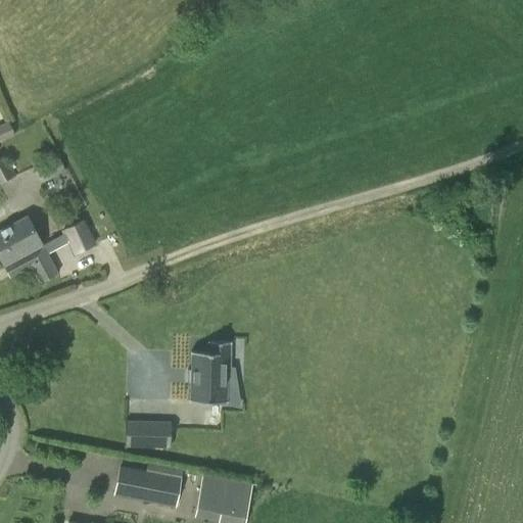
[(0,141),(14,135),(7,122),(0,125),(0,141)]
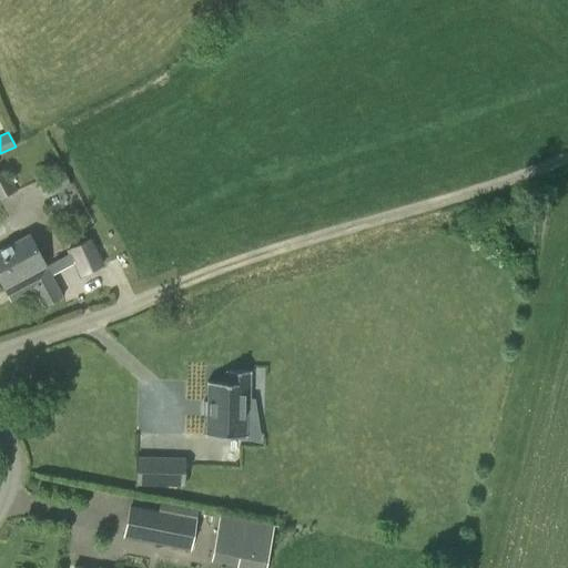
[(0,199),(17,191),(6,169),(0,171),(0,199)]
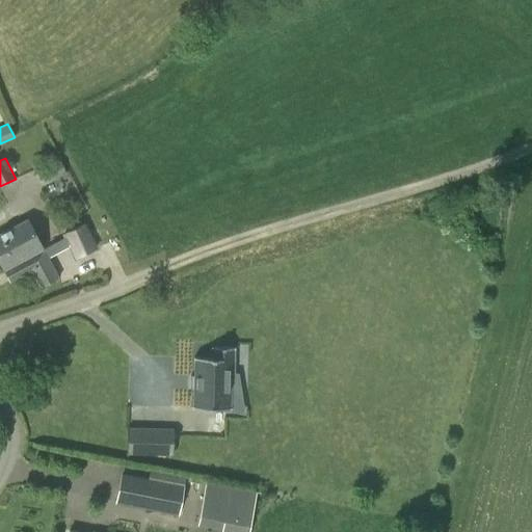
[(0,234),(0,264),(3,270),(42,249),(26,220),(0,234)]
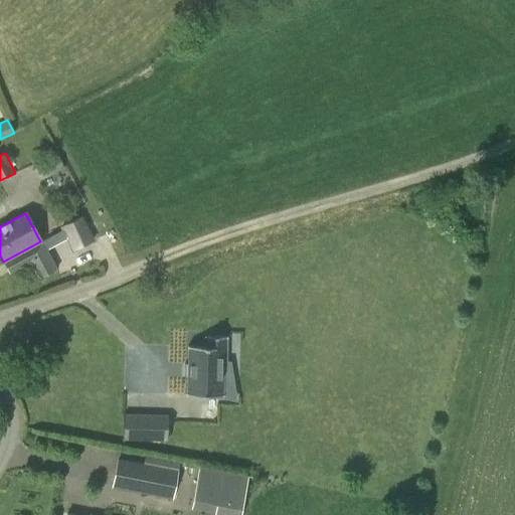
[(63,229),(68,237),(74,250),(94,241),(80,216),(62,225),(63,229)]
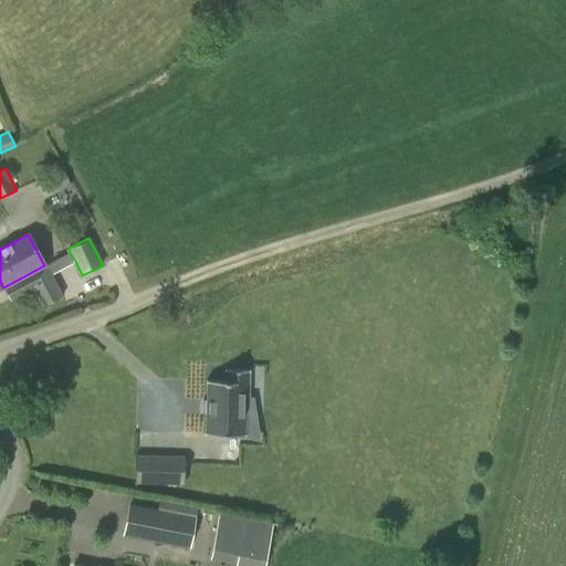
[(70,252),(44,265),(3,287),(10,300),(23,293),(25,296),(33,292),(42,307),(62,296),(50,275),(75,261),(70,252)]
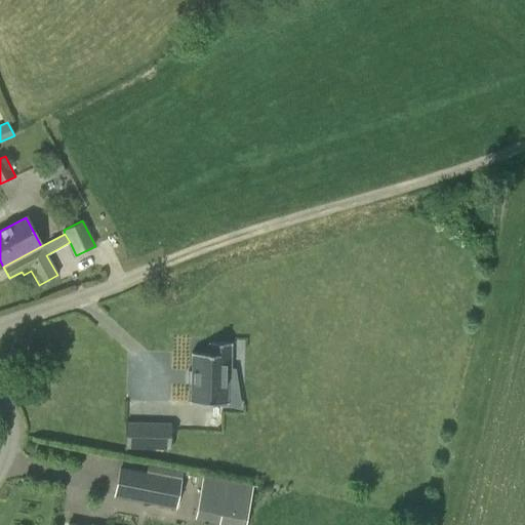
[(190,401),(190,403),(227,404),(227,402),(226,402),(227,368),(230,368),(230,346),(231,346),(231,344),(208,342),(208,345),(209,345),(209,354),(191,353),(191,355),(192,355),(192,371),(188,371),(188,372),(190,372),(190,384),(188,384),(188,386),(191,386),(191,402),(190,401)]
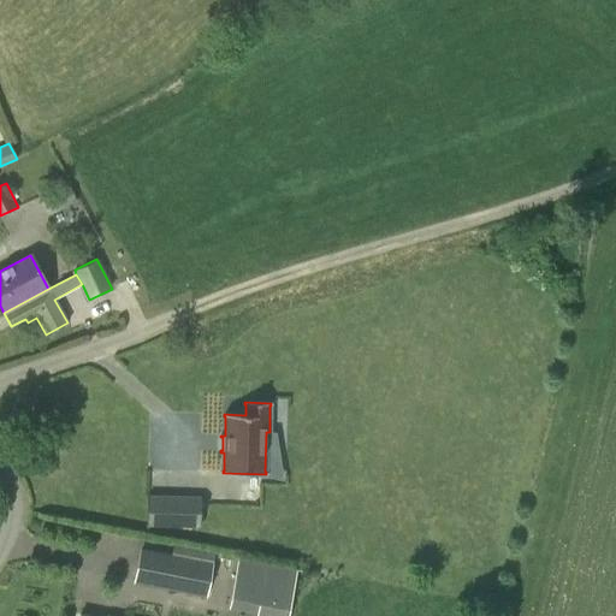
[(147,526),(165,526),(166,497),(147,496),(147,526)]
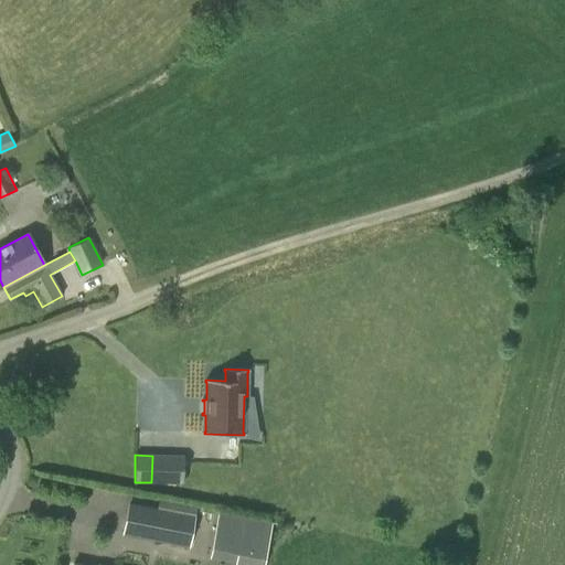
[(128,503),(121,535),(189,548),(196,505),(158,498),(157,509),(128,503)]
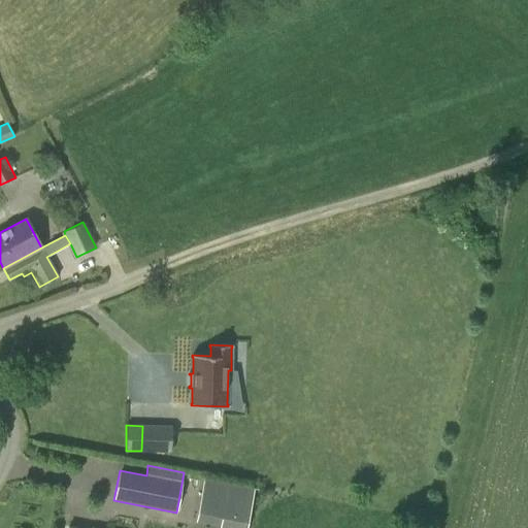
[(226,527),(233,527),(241,486),(203,479),(196,523),(226,527)]
